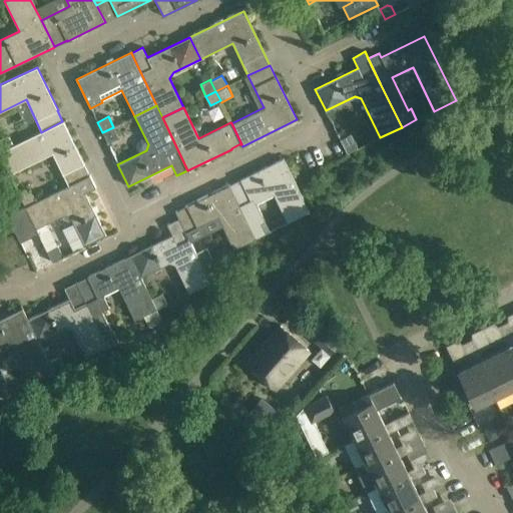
[(41,132),(13,145),(0,151),(0,156),(9,175),(52,154),(62,175),(67,185),(89,175),(63,121),(62,121),(41,132)]
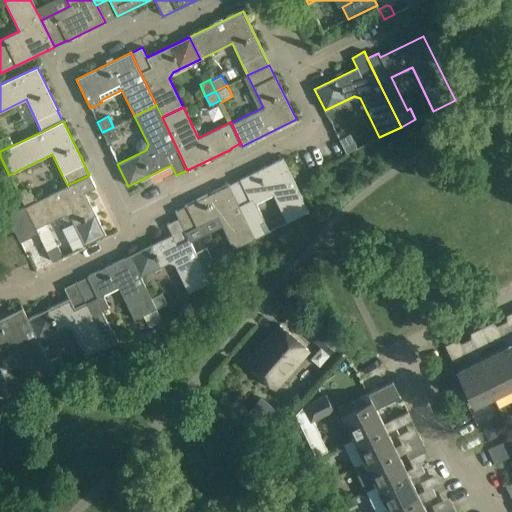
[(118,138),(113,127),(102,132),(107,143),(118,138)]
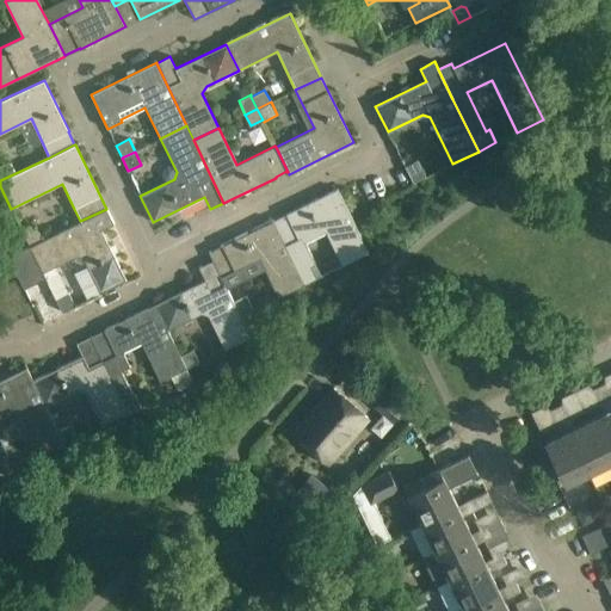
[(426,177),(418,160),(405,166),(413,184),(426,177)]
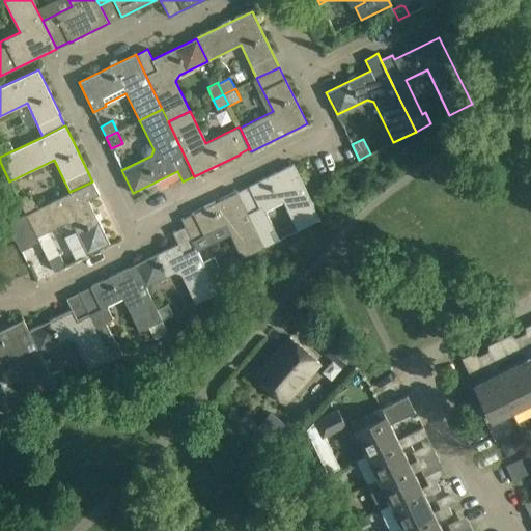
[(0,143),(0,157),(14,150),(8,140),(0,143)]
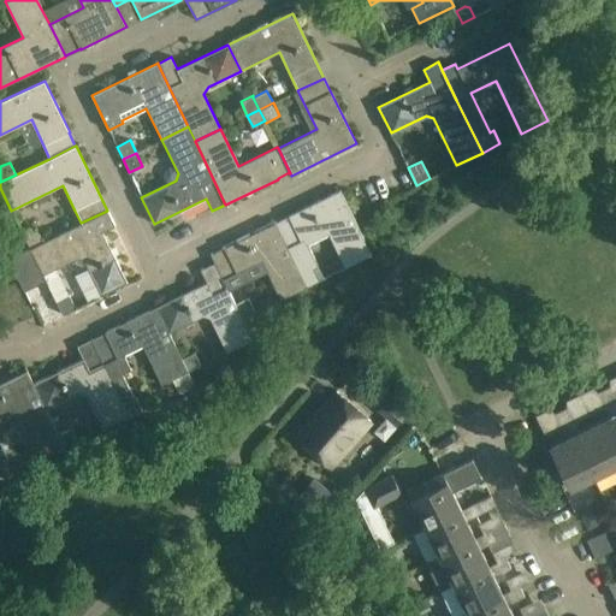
[(276,223),(289,248),(307,286),(320,280),(314,267),(318,265),(306,240),(327,230),(345,268),(371,255),(339,190),(288,215),(289,217),(276,223)]
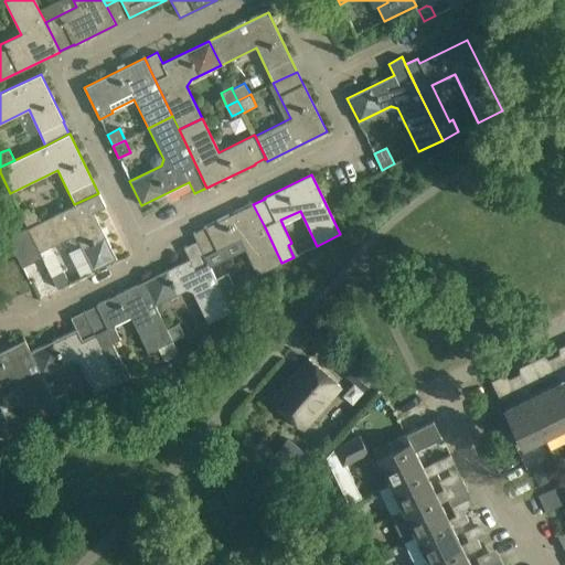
[(98,193),(74,204),(44,220),(40,222),(28,228),(7,238),(21,267),(43,256),(41,252),(71,236),(76,240),(93,270),(116,259),(94,213),(105,206),(98,193)]
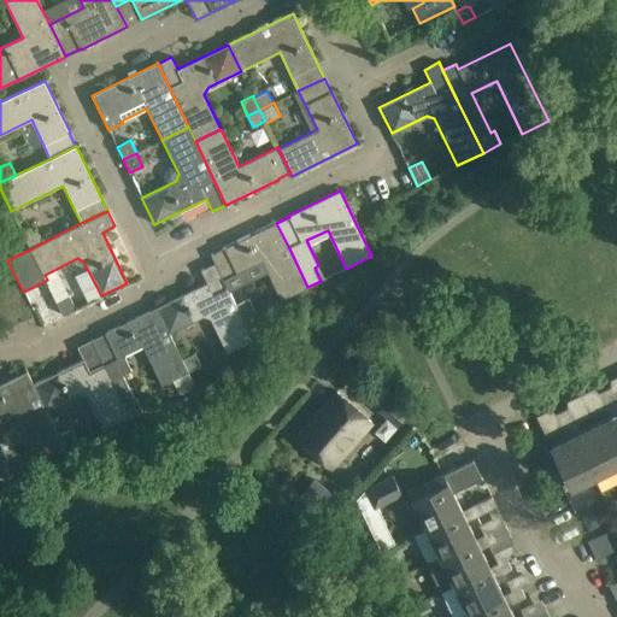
[(307,287),(289,248),(276,223),(276,222),(224,247),(224,248),(211,254),(215,264),(223,281),(263,262),(281,300),(307,287)]
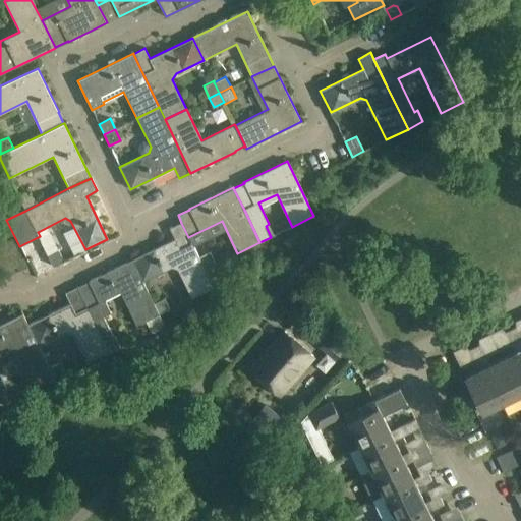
[(20,199),(25,211),(37,205),(32,194),(20,199)]
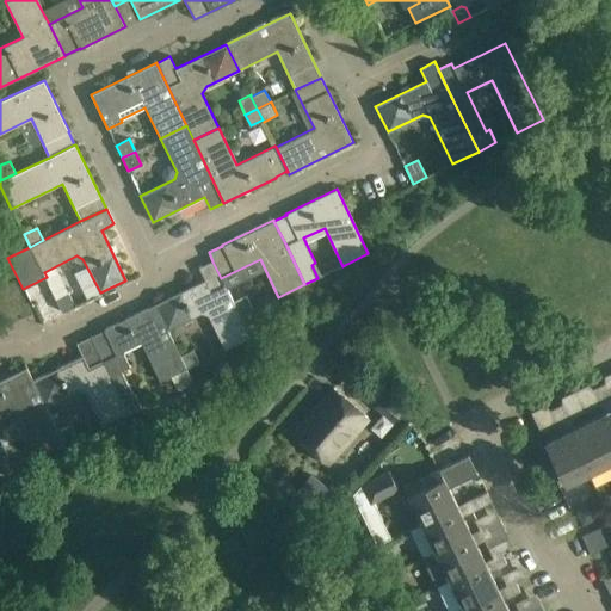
[(240,316),(233,303),(221,278),(213,261),(199,267),(205,279),(155,304),(167,329),(203,313),(209,315),(226,349),(250,337),(240,316)]
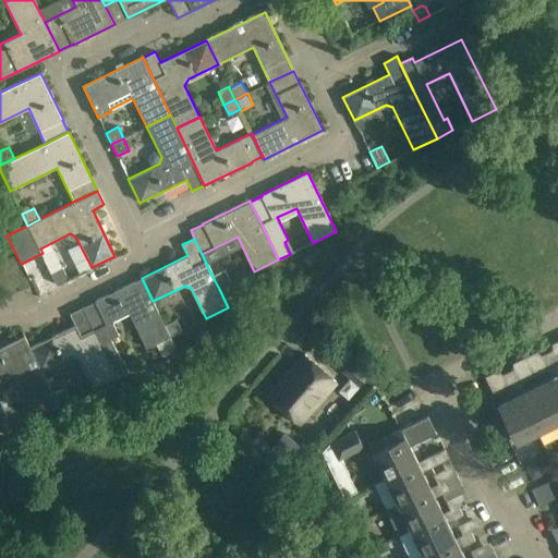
[(68,279),(62,267),(50,274),(57,284),(68,279)]
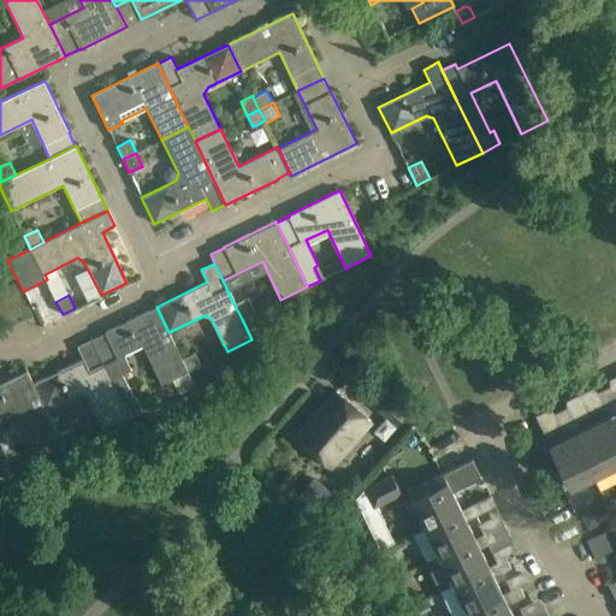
[(235,306),(242,319),(255,312),(249,298),(235,306)]
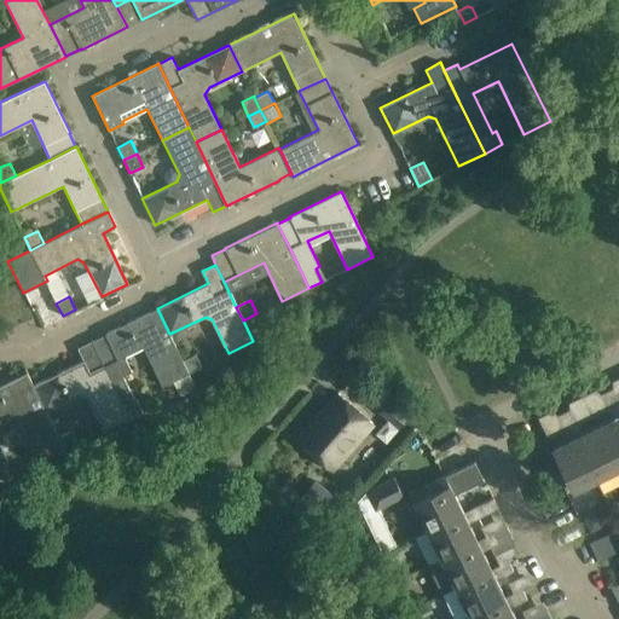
[(181,359),(169,334),(157,308),(104,334),(111,348),(98,356),(103,365),(128,418),(143,412),(136,399),(133,400),(122,377),(132,372),(123,357),(143,347),(162,386),(177,379),(189,372),(181,359)]
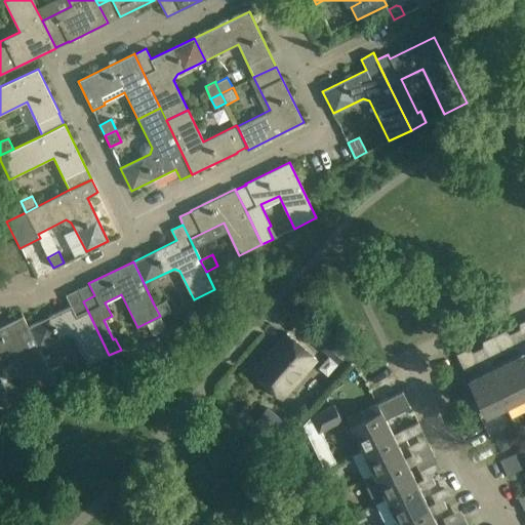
[(166,299),(154,305),(160,316),(171,311),(166,299)]
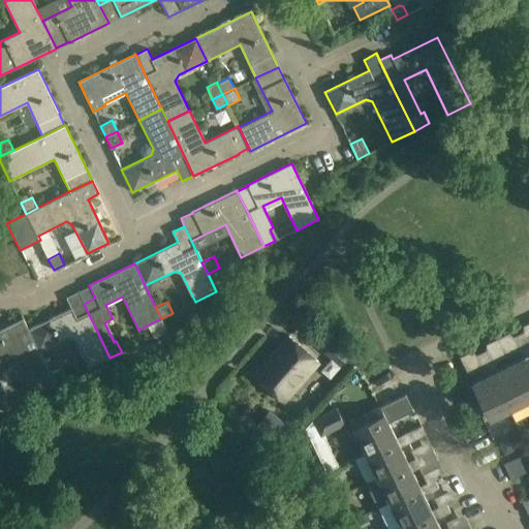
[(28,330),(39,351),(68,337),(74,339),(89,368),(110,358),(88,312),(76,317),(72,308),(28,330)]
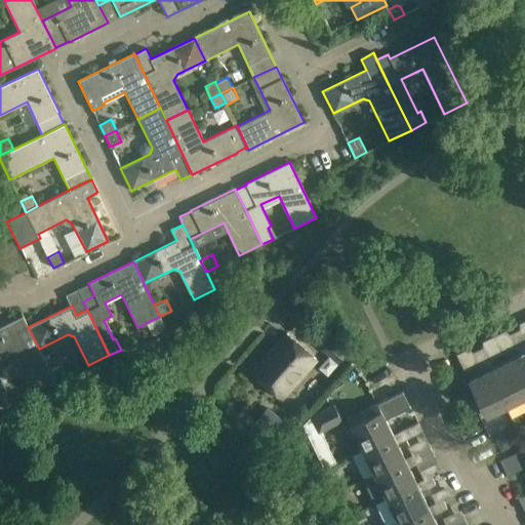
[(0,408),(10,403),(5,393),(7,392),(0,377),(0,354),(11,349),(33,393),(55,381),(50,371),(49,370),(42,354),(39,349),(28,327),(23,316),(0,326),(0,408)]
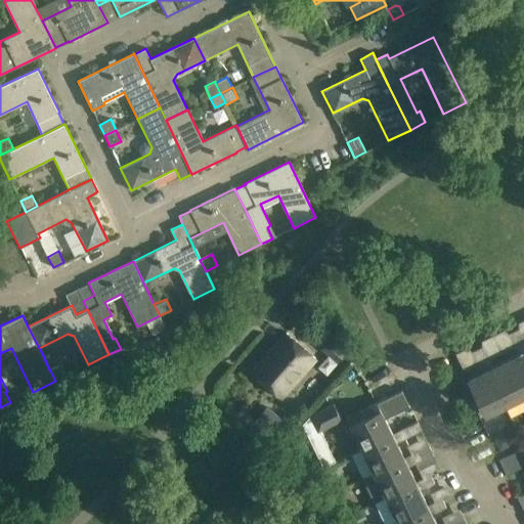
[(509,334),(513,344),(523,339),(519,329),(509,334)]
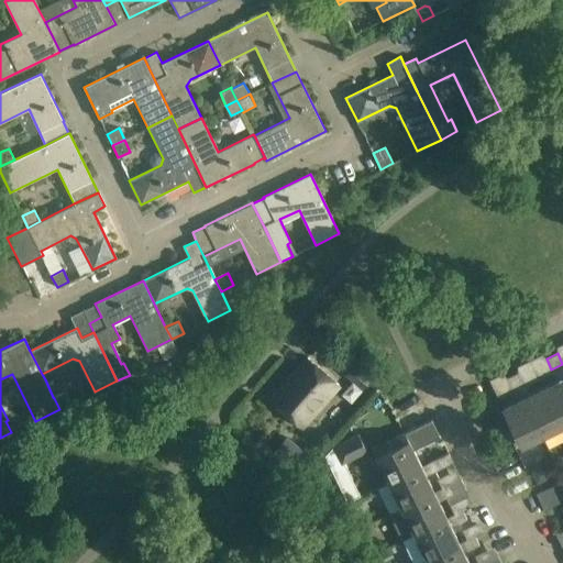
[(339,385),(307,357),(269,399),(301,428),(339,385)]
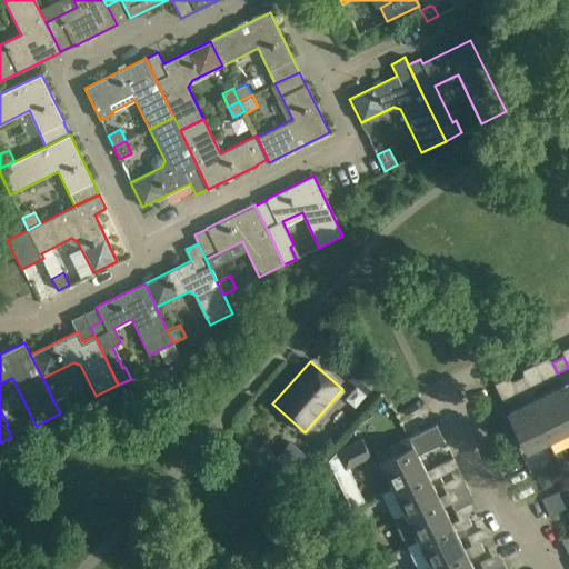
[(568,382),(568,368),(557,373),(562,385),(568,382)]
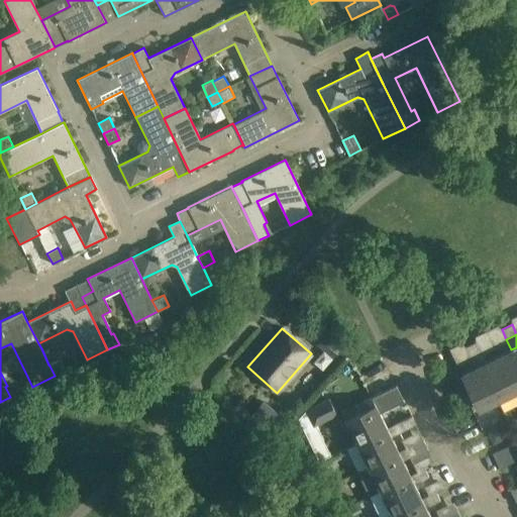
[(323,336),(316,343),(333,358),(340,350),(323,336)]
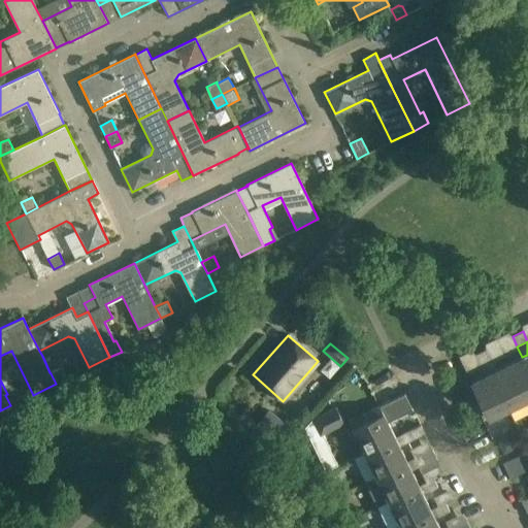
[(481,352),(475,355),(481,365),(491,360),(486,350),(481,352)]
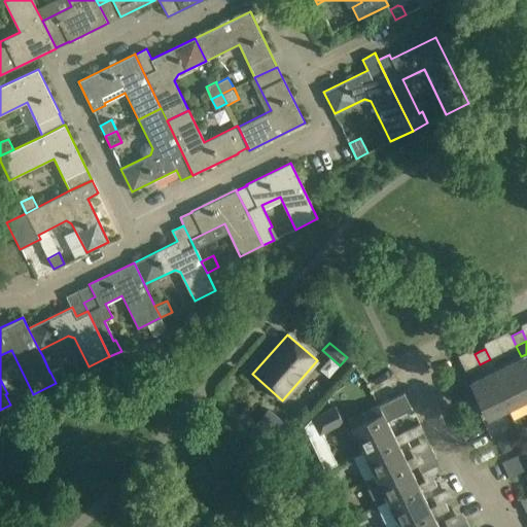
[(508,363),(526,399),(526,354),(521,356),(508,363)]
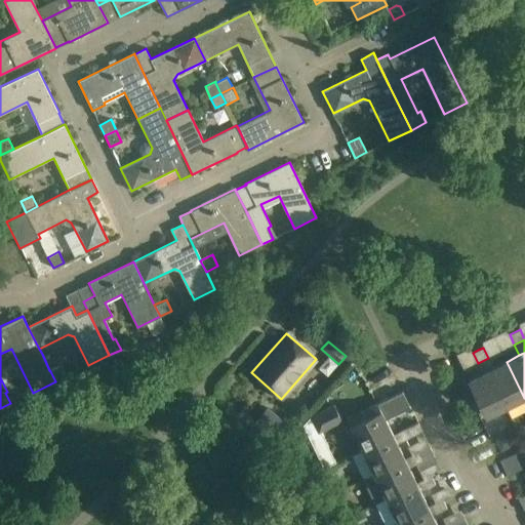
[(506,407),(524,398),(507,362),(493,368),(488,358),(478,363),(482,373),(488,370),(506,407)]
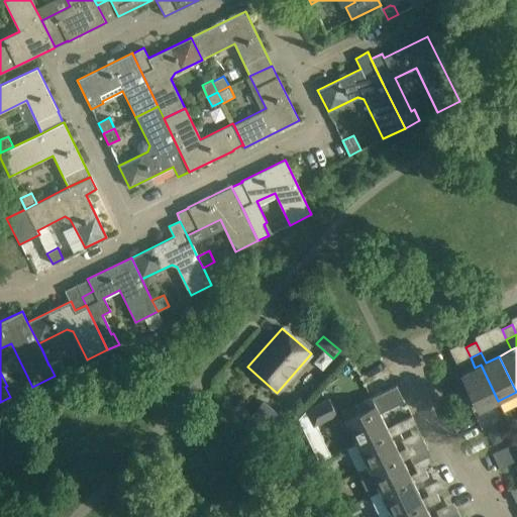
[(59,359),(48,365),(49,366),(55,376),(65,371),(59,359)]
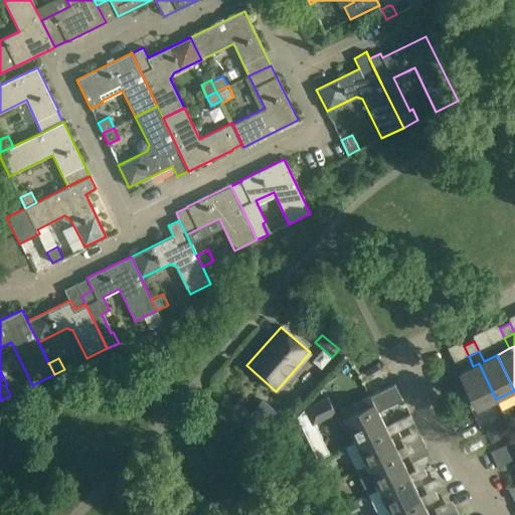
[(479,363),(473,366),(460,372),(478,408),(496,399),(479,363)]
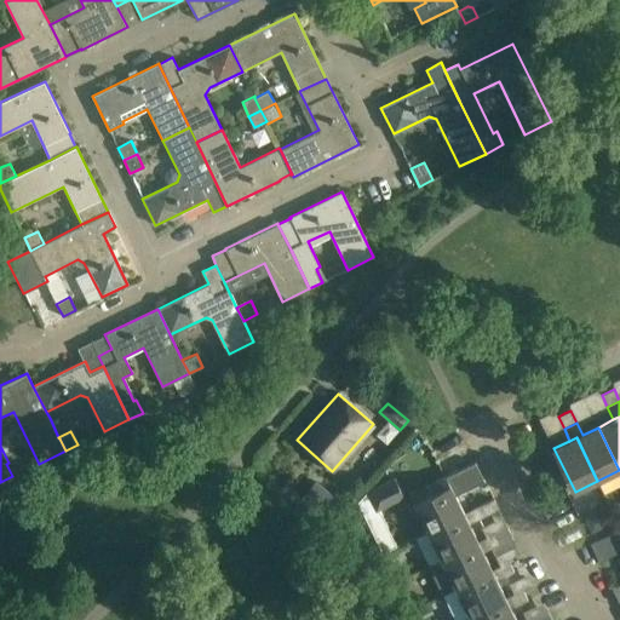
[(449,486),(414,503),(429,532),(464,514),(455,495),(484,481),(476,463),(446,477),(449,486)]
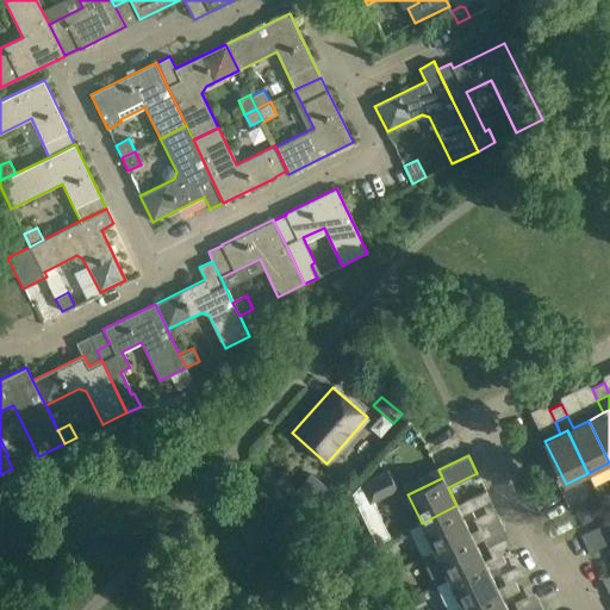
[(374,502),(399,489),(390,470),(352,489),(369,524),(383,518),(374,502)]
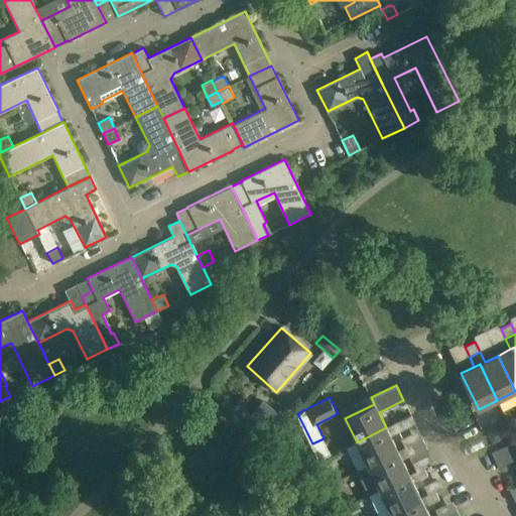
[(244,424),(265,441),(272,432),(252,415),(244,424)]
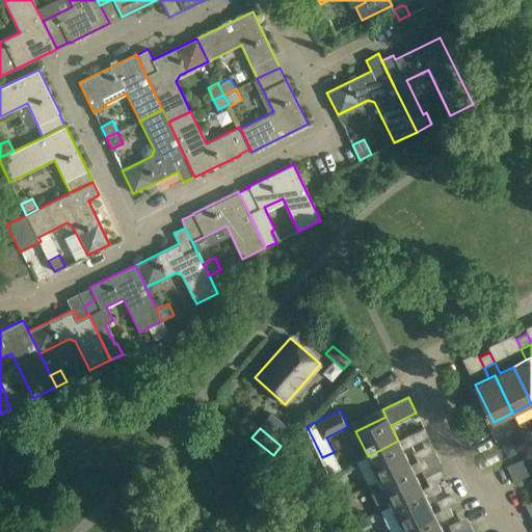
[(423,428),(398,441),(368,456),(379,480),(410,466),(402,450),(428,437),(423,428)]
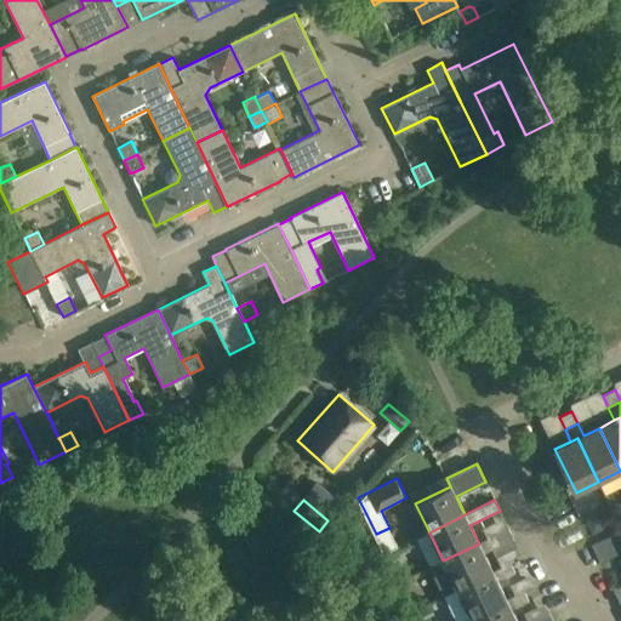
[(479,543),(443,560),(429,568),(443,596),(457,590),(493,571),(484,553),(493,550),(495,557),(517,546),(508,529),(479,543)]
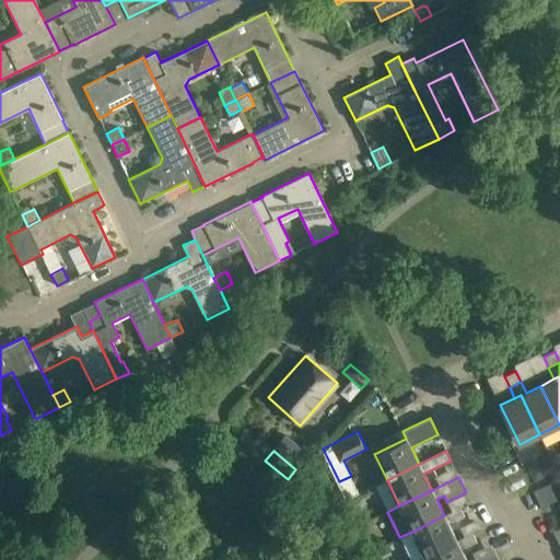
[(559,478),(534,491),(541,508),(559,498),(559,478)]
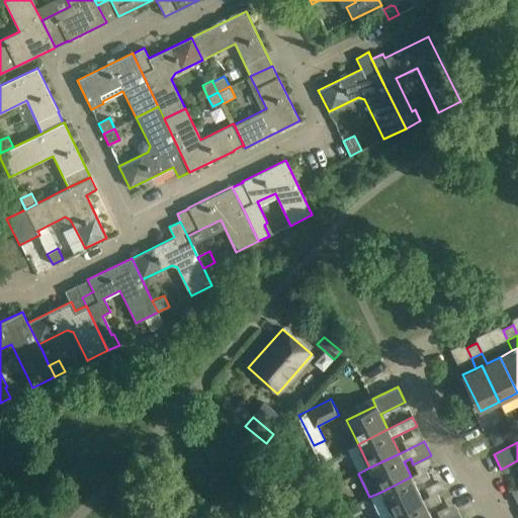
[(423,500),(415,485),(429,478),(425,469),(411,477),(381,492),(393,515),(423,500)]
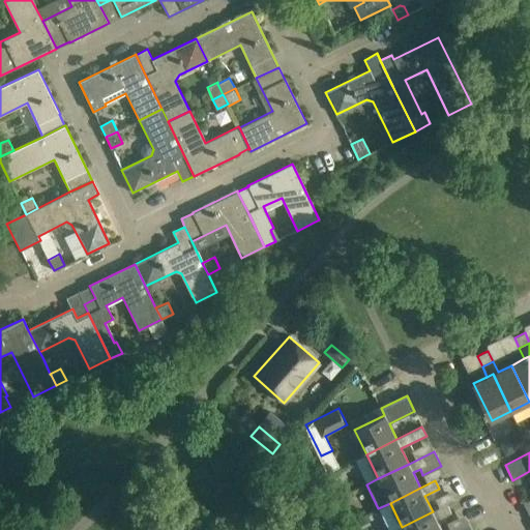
[(441,529),(437,521),(451,513),(447,504),(433,511),(402,527),(394,529),(441,529)]
